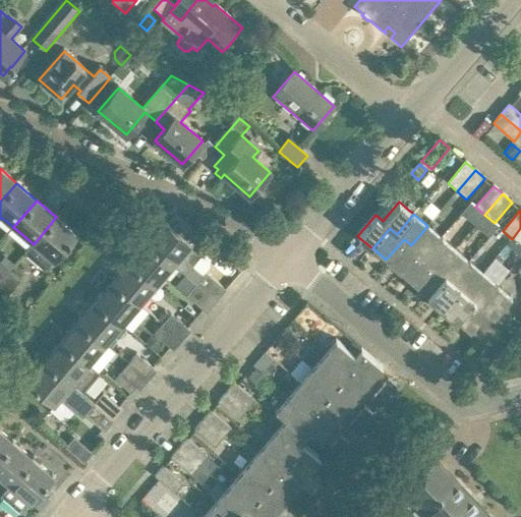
[(24,254),(30,259),(45,272),(76,234),(56,217),(34,244),(24,254)]
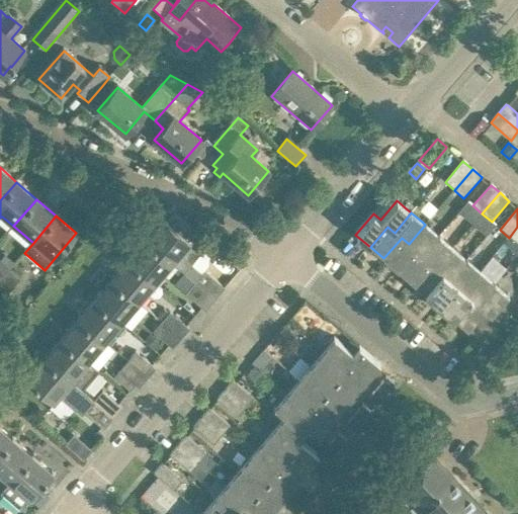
[(216,300),(224,289),(204,272),(202,275),(191,265),(201,254),(188,243),(192,239),(175,224),(171,229),(162,221),(146,240),(173,263),(195,283),(216,300)]
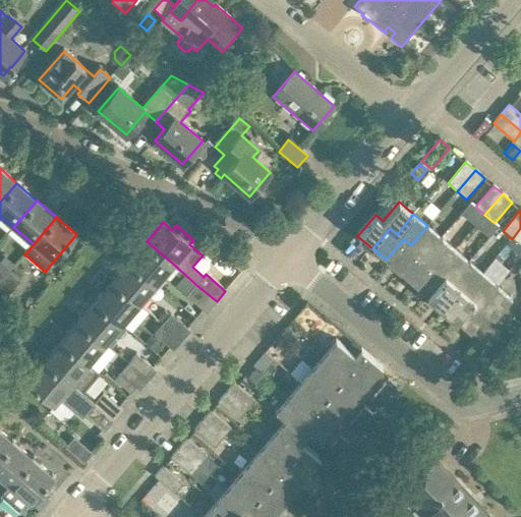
[(442,238),(440,236),(427,226),(411,245),(404,239),(386,260),(400,273),(418,250),(425,256),(442,238)]
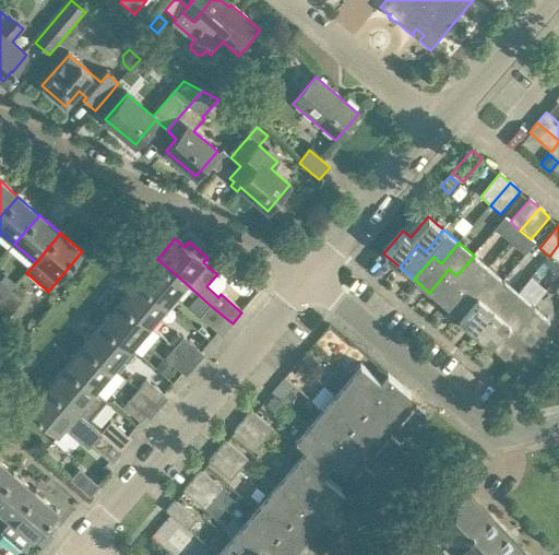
[(558,263),(558,245),(549,257),(558,263)]
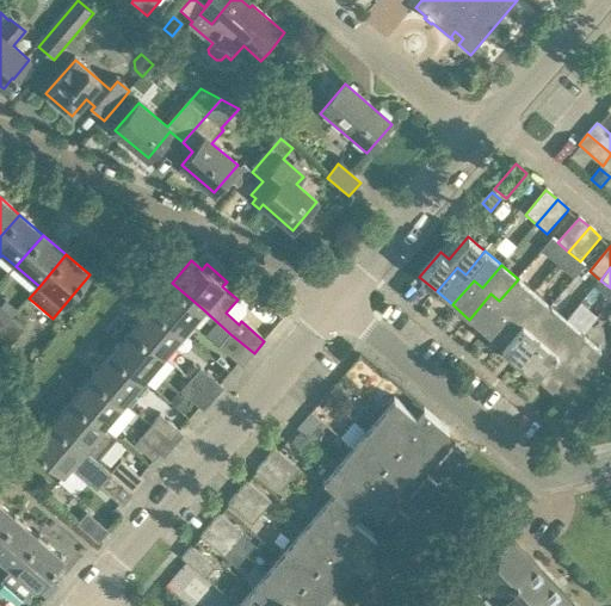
[(513,315),(534,292),(518,279),(499,301),(491,294),(469,320),(485,333),(506,308),(513,315)]
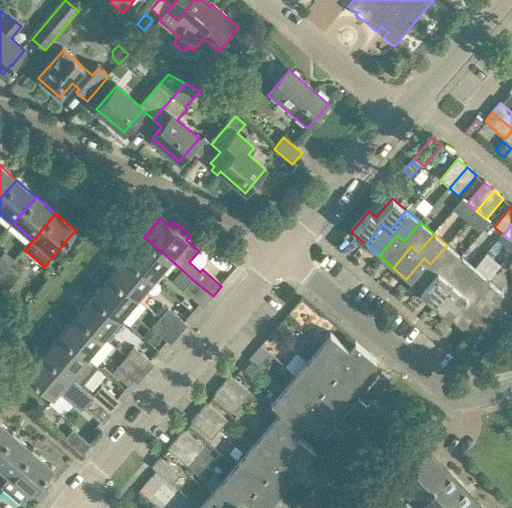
[(154,280),(171,260),(144,237),(127,257),(154,280)]
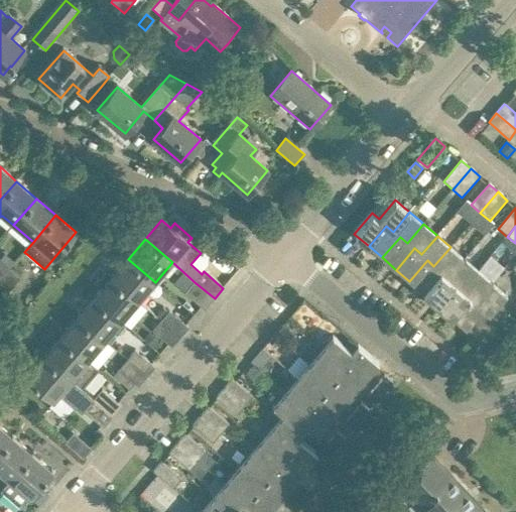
[(464,259),(450,247),(433,266),(427,260),(409,281),(423,292),(440,272),(447,278),(464,259)]
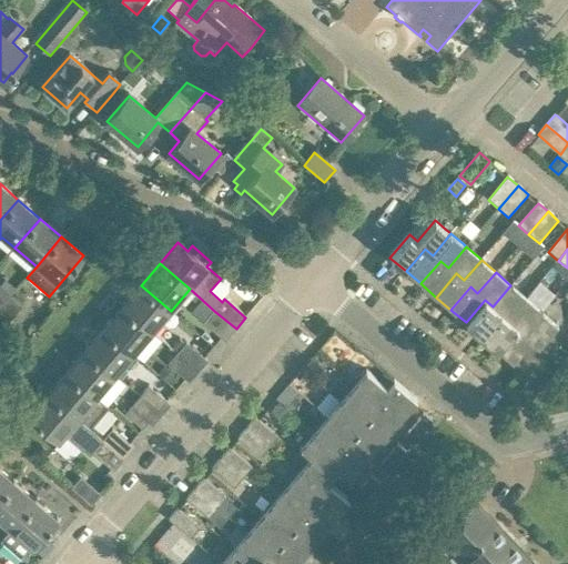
[(152,333),(171,311),(141,285),(123,308),(152,333)]
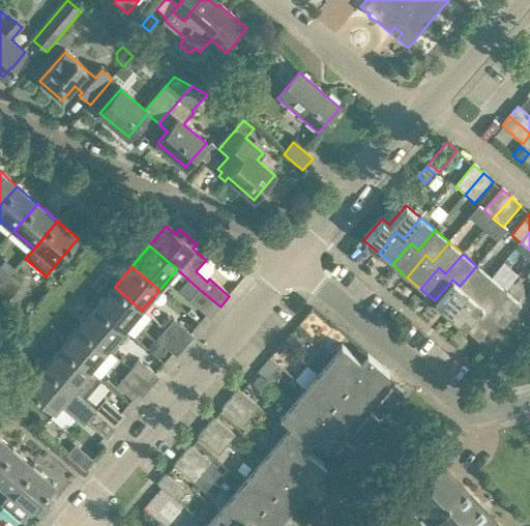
[(491,279),(479,268),(476,266),(460,286),(452,280),(435,300),(449,313),(467,292),(474,297),(491,279)]
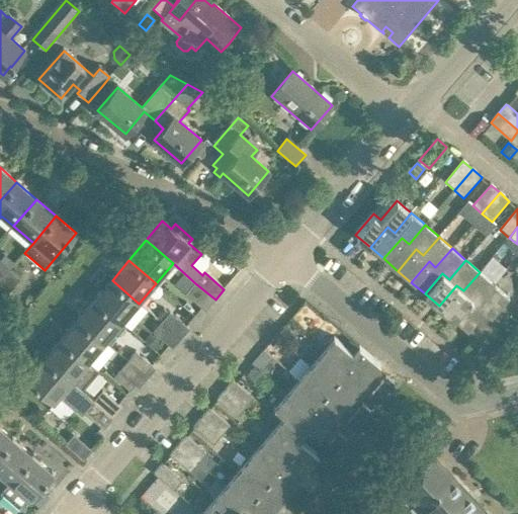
[(0,281),(9,271),(0,262),(0,281)]
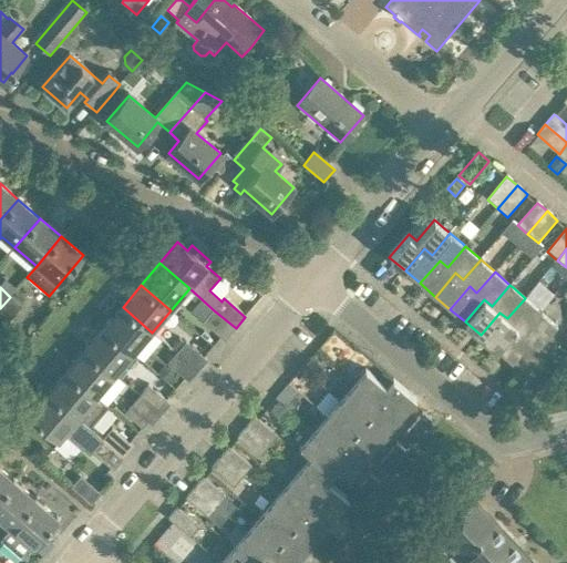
[(0,308),(0,325),(4,328),(22,307),(10,297),(0,308)]
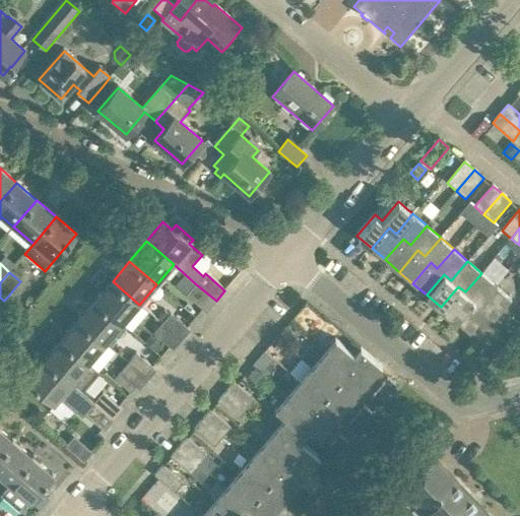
[(496,285),(485,276),(481,273),(465,292),(458,286),(441,307),(455,319),(471,300),(478,306),(496,285)]
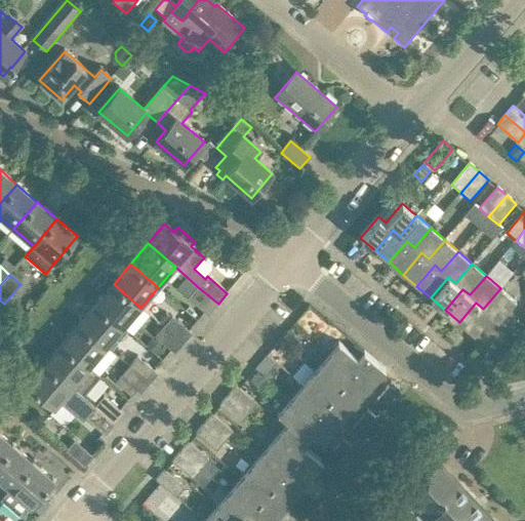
[(123,328),(140,308),(114,284),(96,305),(123,328)]
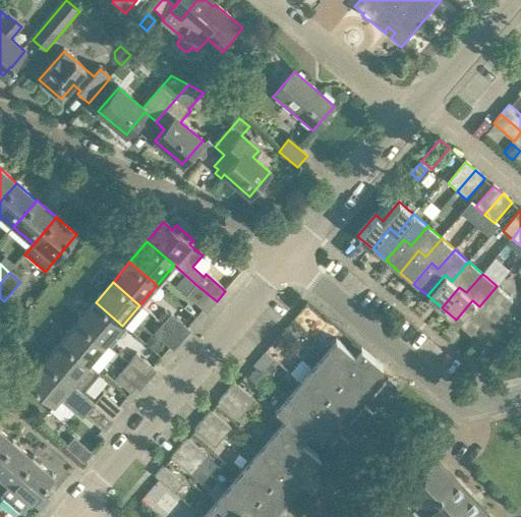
[(207,313),(217,301),(196,285),(186,296),(207,313)]
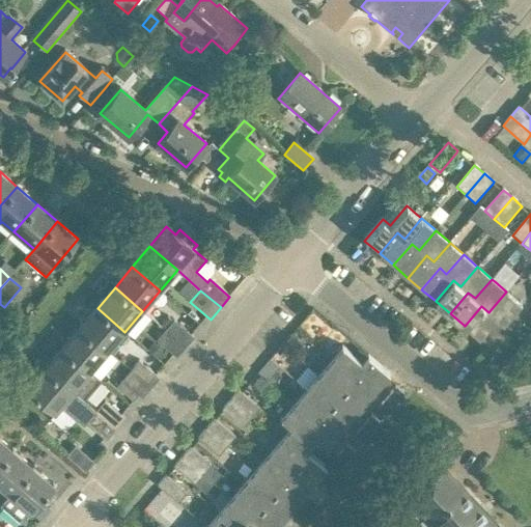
[(522,304),(511,296),(506,292),(488,312),(481,306),(465,326),(494,351),(511,330),(504,325),(522,304)]
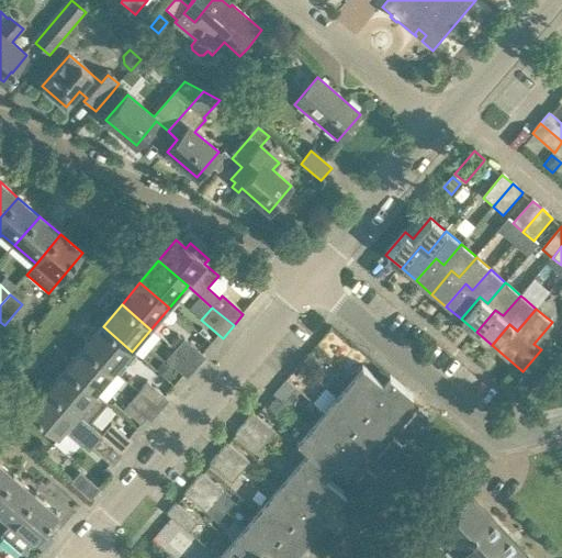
[(114,372),(132,352),(103,326),(85,347),(114,372)]
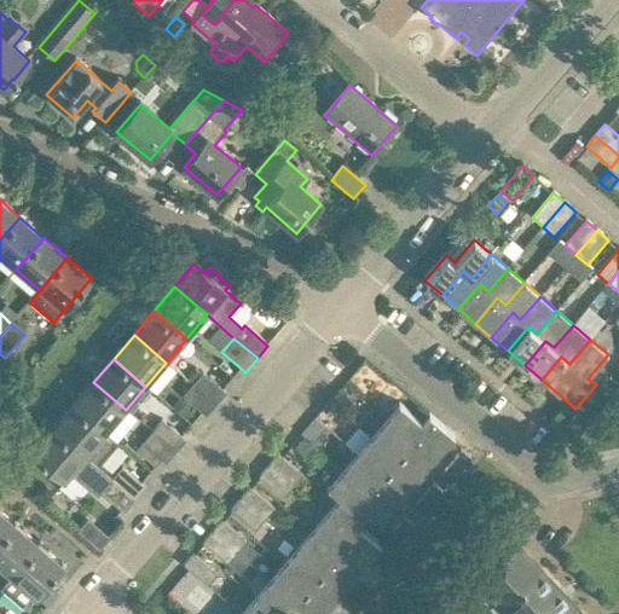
[(226,394),(208,378),(203,375),(195,384),(218,404),(226,394)]
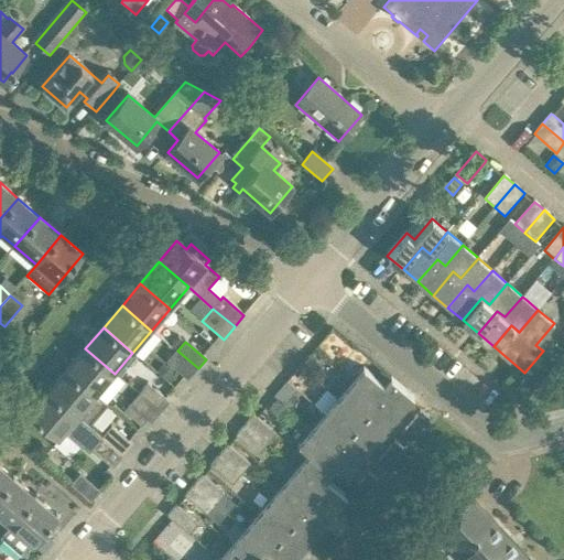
[(96,396),(115,374),(85,348),(66,370),(96,396)]
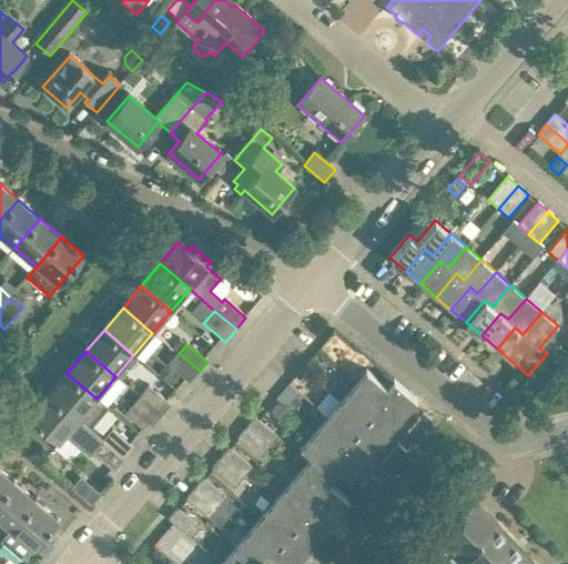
[(190,383),(200,371),(179,353),(168,365),(190,383)]
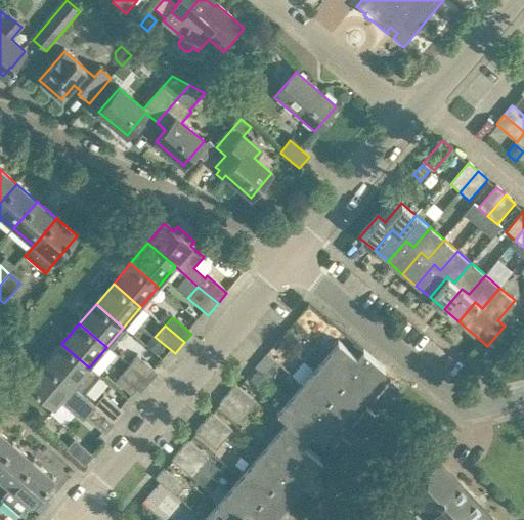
[(151,339),(145,345),(156,354),(161,347),(151,339)]
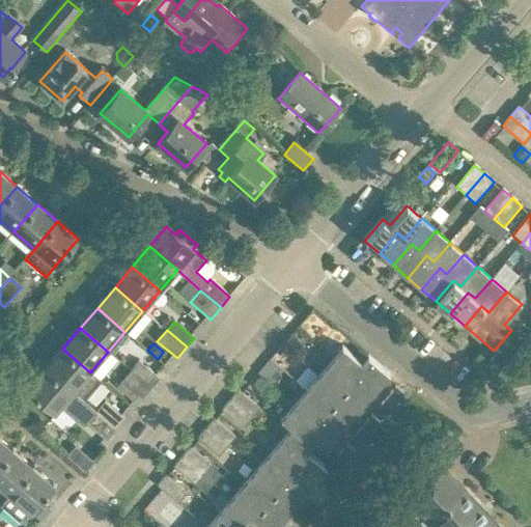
[(390,376),(368,357),(362,364),(342,348),(329,363),(350,381),(356,373),(376,391),(390,376)]
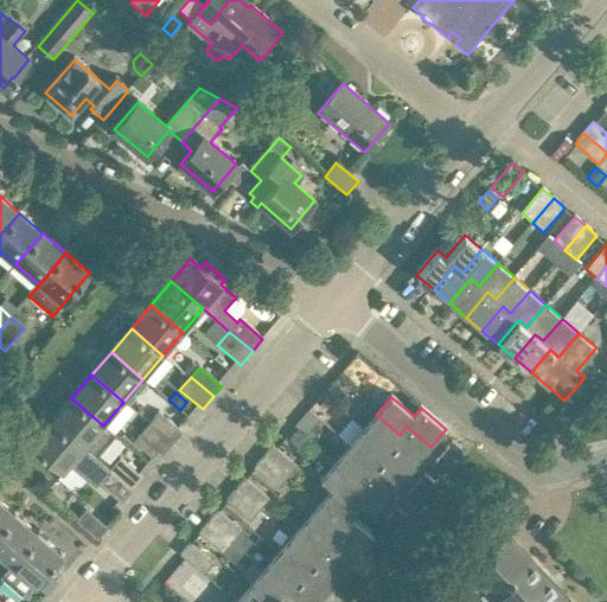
[(116,437),(103,426),(71,398),(51,422),(83,449),(96,461),(116,437)]
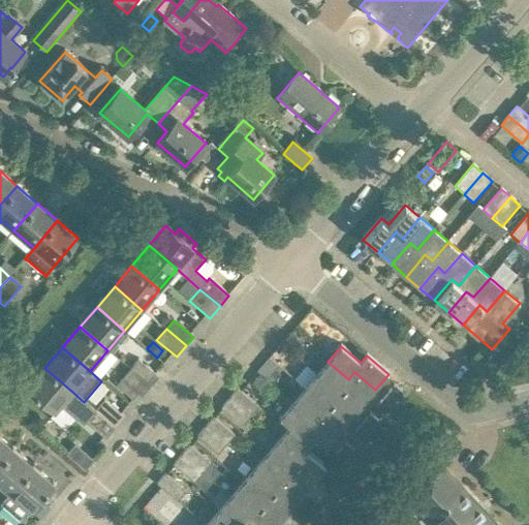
[(158,377),(143,364),(138,361),(130,370),(151,387),(158,377)]
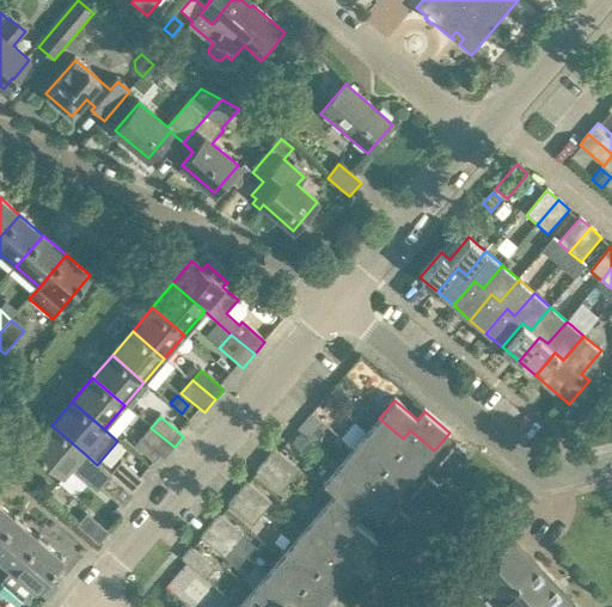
[(420,467),(434,451),(410,430),(403,439),(379,418),(365,435),(389,455),(396,447),(420,467)]
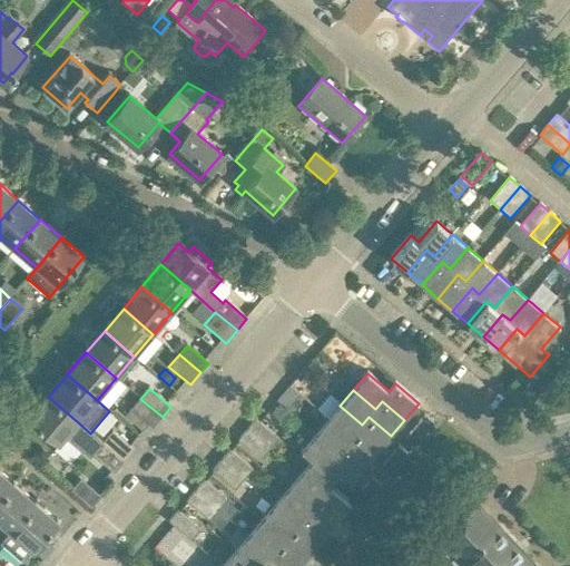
[(140,399),(134,393),(124,403),(131,410),(126,417),(144,432),(149,426),(153,428),(163,417),(140,399)]
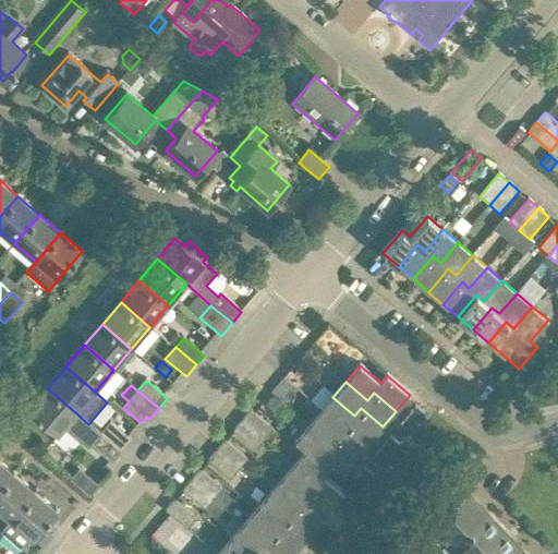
[(76,413),(47,388),(28,409),(58,434),(63,429),(87,449),(91,446),(112,464),(123,450),(101,433),(100,434),(88,424),(76,413)]
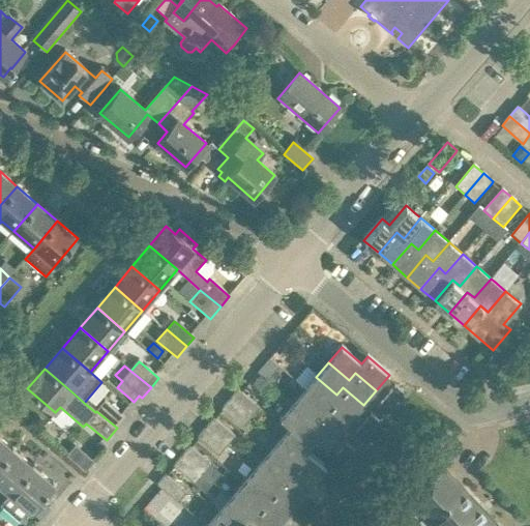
[(261,377),(253,386),(264,397),(272,387),(261,377)]
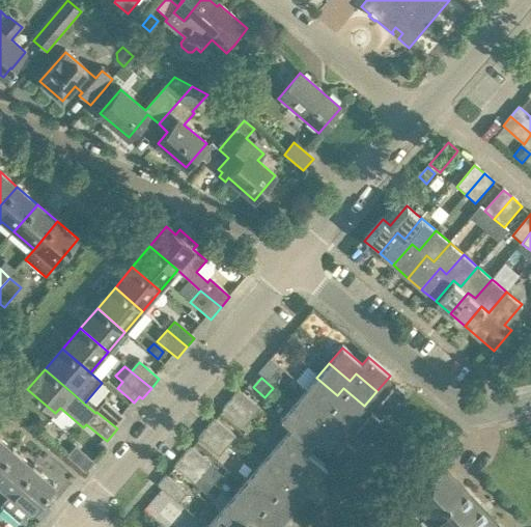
[(352,420),(364,406),(343,388),(337,395),(316,378),(304,392),(326,410),(331,403),(352,420)]
